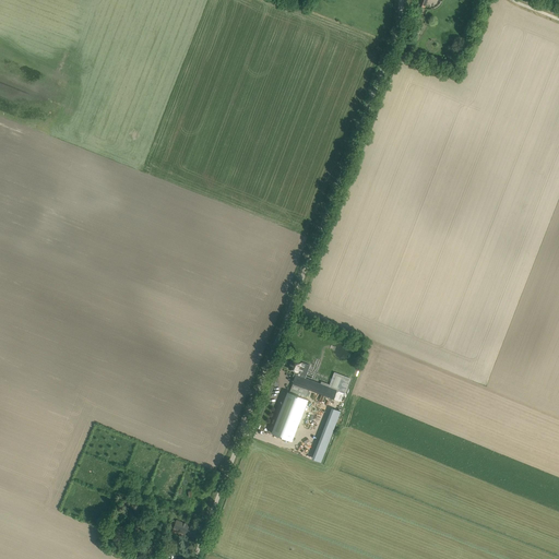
[(304,364),(292,358),(288,365),(290,366),(289,368),(295,371),(294,376),(295,377),(296,375),(300,377),(301,373),(302,373),(305,367),(302,366),(304,364)]
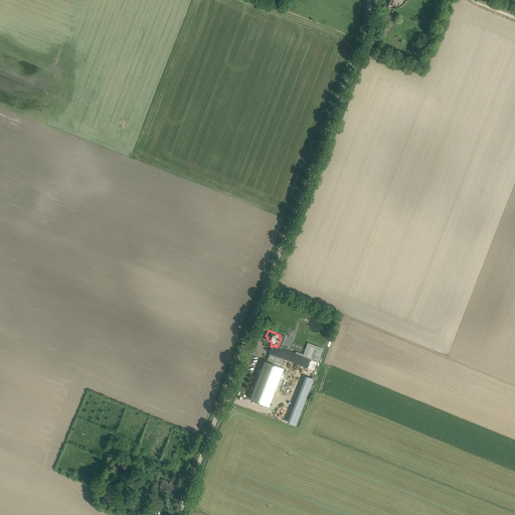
[(277,347),(273,345),(272,347),(270,353),(271,353),(308,367),(311,359),(277,347)]
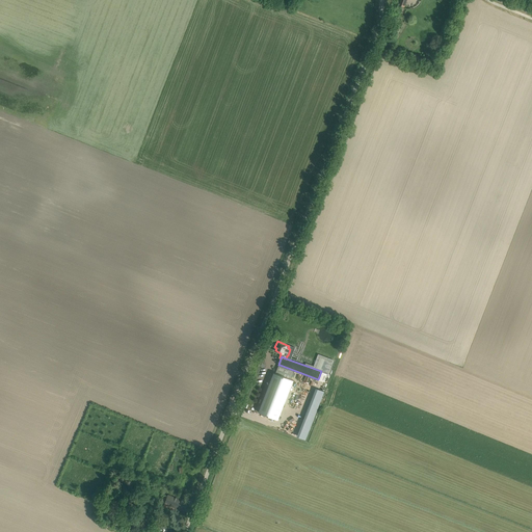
[(293,379),(275,373),(269,388),(267,387),(258,411),(277,420),(293,379)]
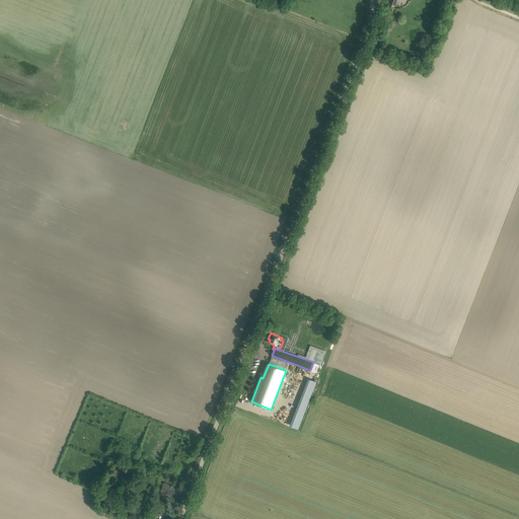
[(131,501),(135,491),(128,488),(124,498),(131,501)]
